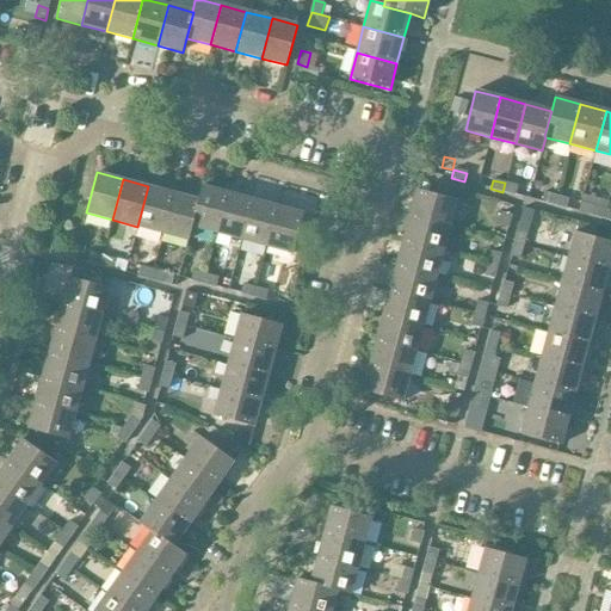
[(516,195),(517,186),(505,183),(503,192),(516,195)]
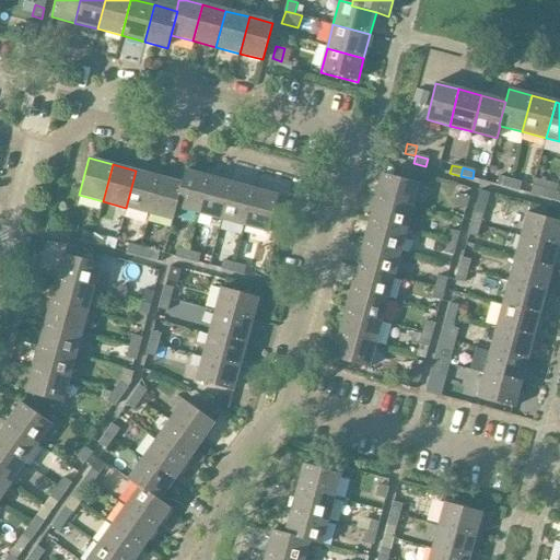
[(198,213),(208,176),(185,170),(182,183),(183,184),(177,208),(198,213)]
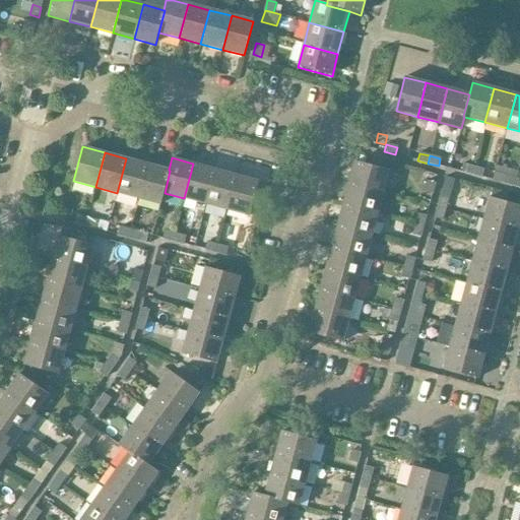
[(139,199),(148,165),(126,158),(117,193),(139,199)]
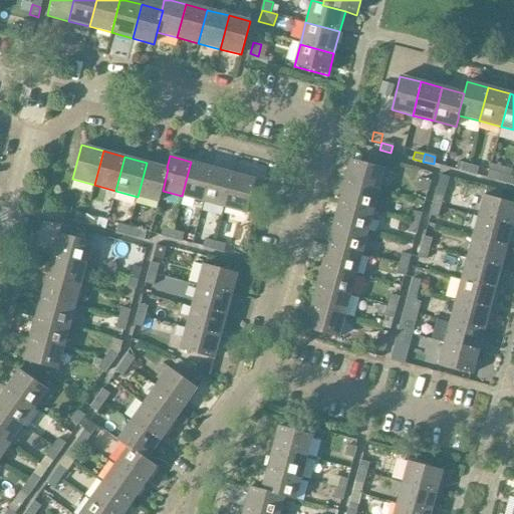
[(378,190),(384,169),(350,160),(344,181),(378,190)]
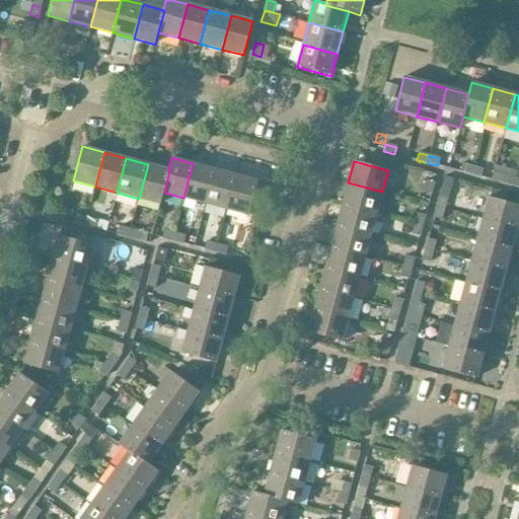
[(205,204),(215,169),(193,163),(183,198),(205,204)]
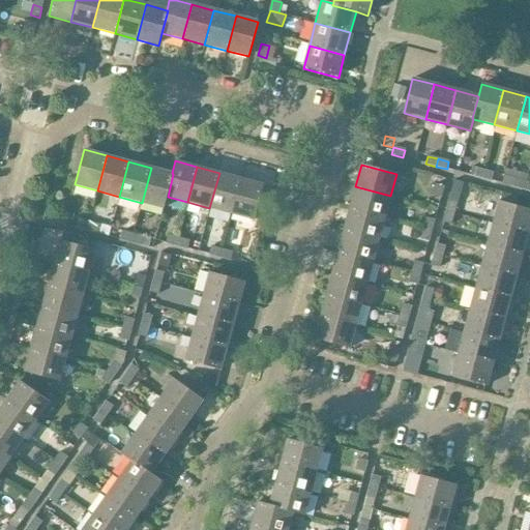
[(173,174),(172,173),(151,168),(142,203),(164,209),(168,197),(173,174)]
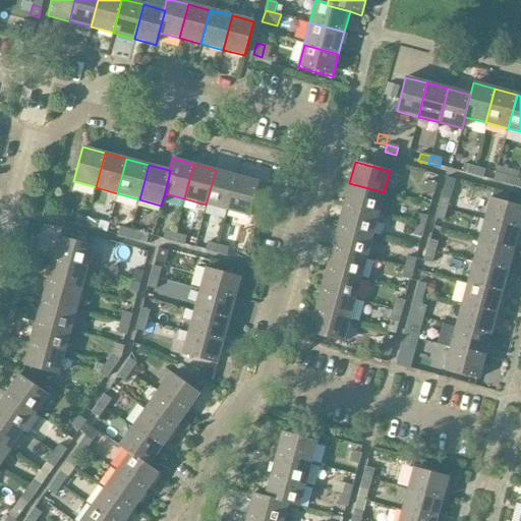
[(472,175),(474,167),(463,165),(461,173),(472,175)]
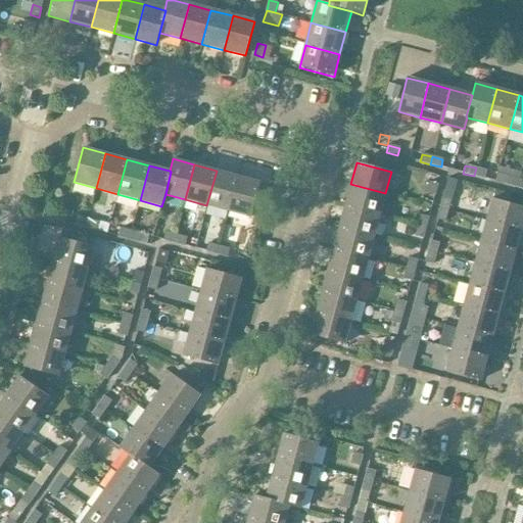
[(486,171),(479,170),(476,168),(474,176),(484,179),(486,171)]
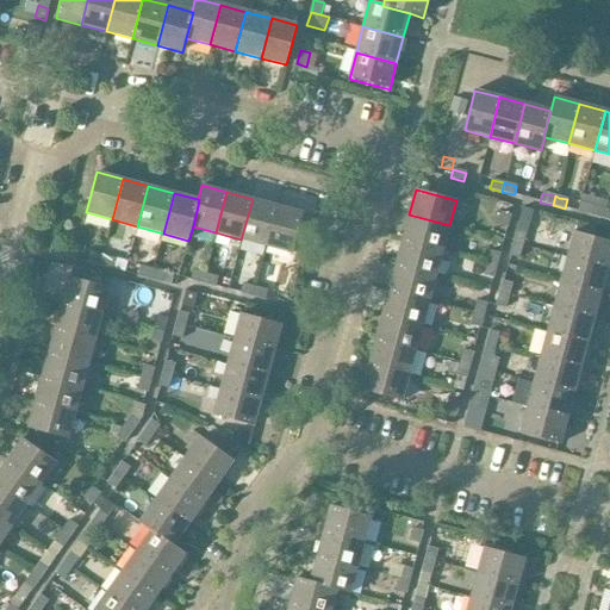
[(604,219),(608,203),(582,197),(578,212),(604,219)]
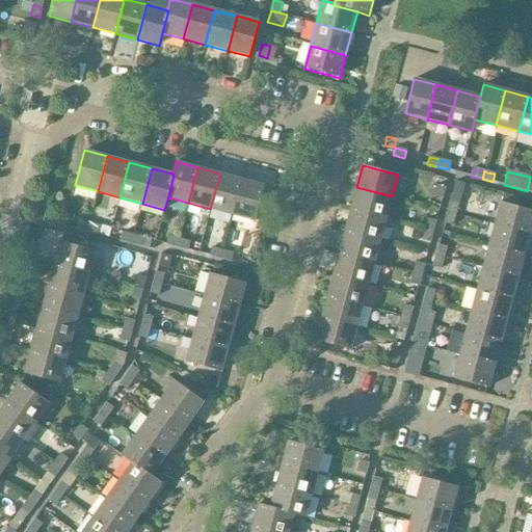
[(233,215),(242,180),(220,174),(210,209),(233,215)]
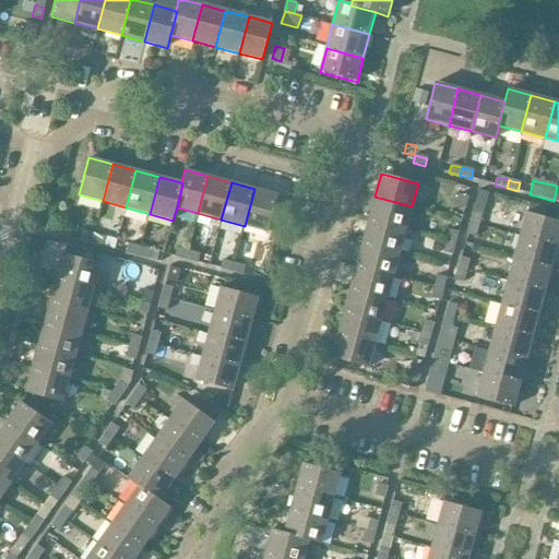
[(268,233),(278,195),(254,189),(245,226),(268,233)]
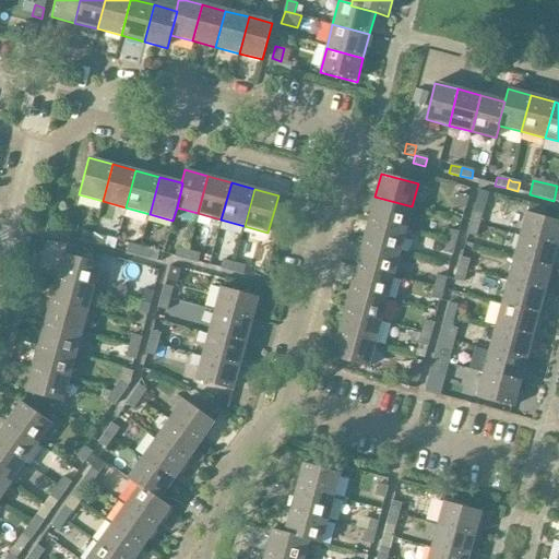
[(479,189),(475,210),(484,212),(488,191),(479,189)]
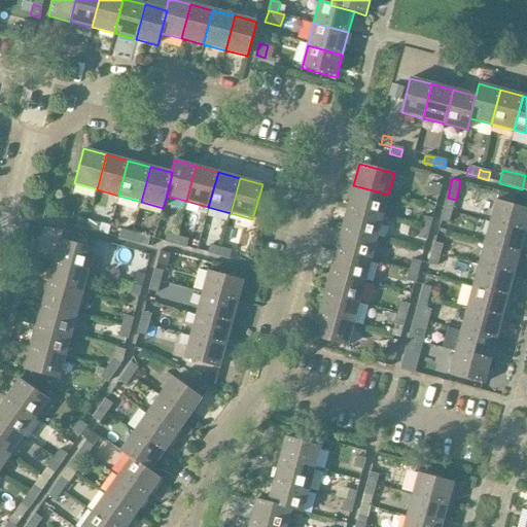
[(438,197),(441,185),(433,183),(430,194),(438,197)]
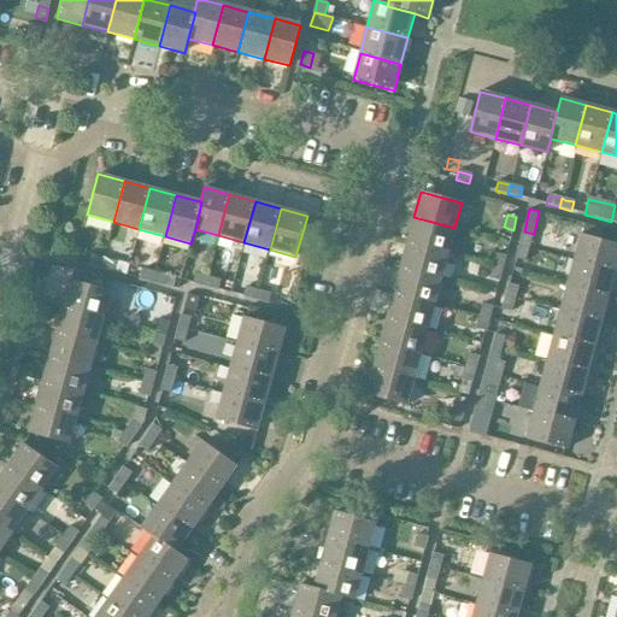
[(447,253),(454,228),(413,217),(407,242),(447,253)]
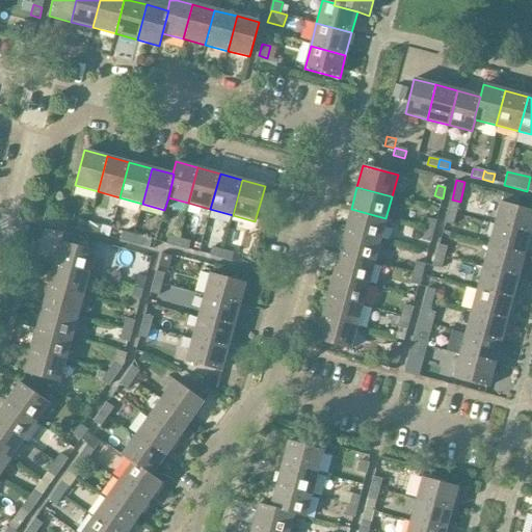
[(455,213),(458,204),(450,202),(447,211),(455,213)]
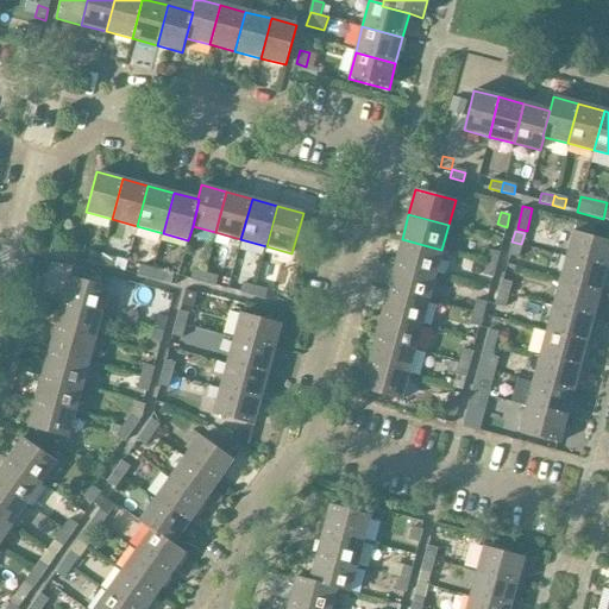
[(606,268),(608,253),(608,240),(573,232),(566,257),(606,268)]
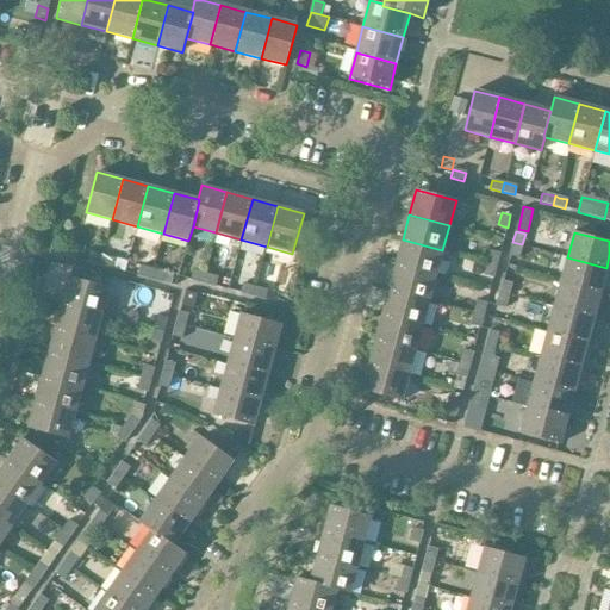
[(435,275),(442,250),(403,240),(396,265),(435,275)]
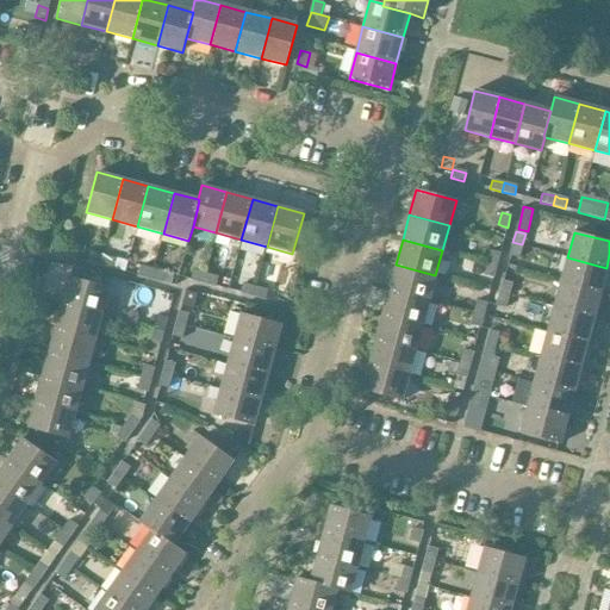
[(518,259),(522,244),(512,242),(509,255),(518,259)]
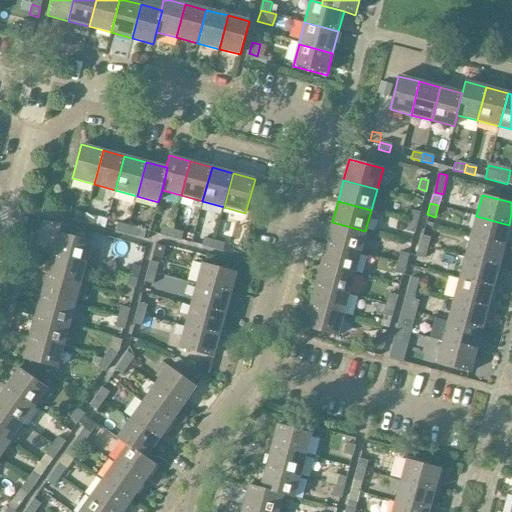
[(417,222),(420,212),(412,210),(410,220),(417,222)]
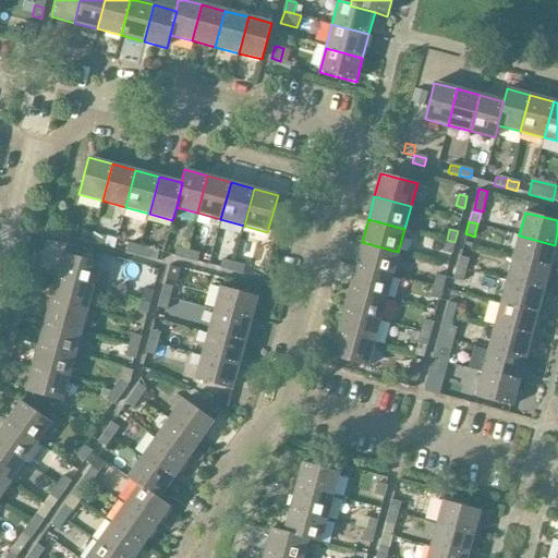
[(91,243),(93,233),(82,231),(80,240),(91,243)]
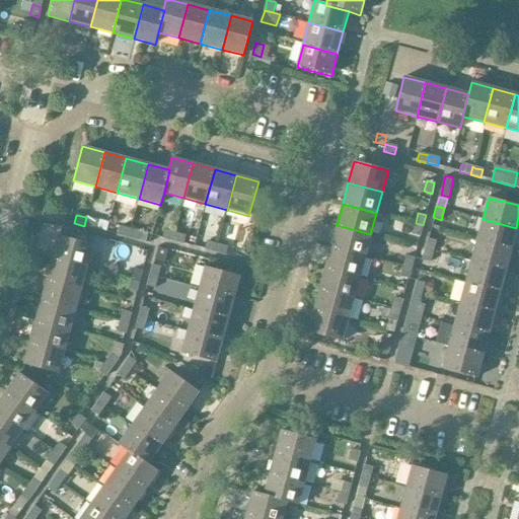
[(96,229),(98,220),(86,217),(84,226),(96,229)]
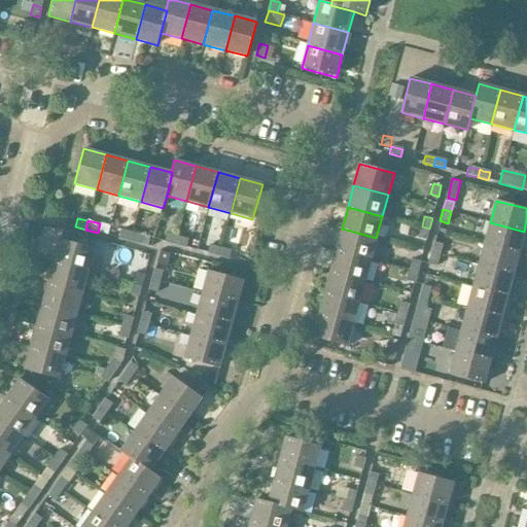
[(518,253),(524,232),(490,222),(484,244),(518,253)]
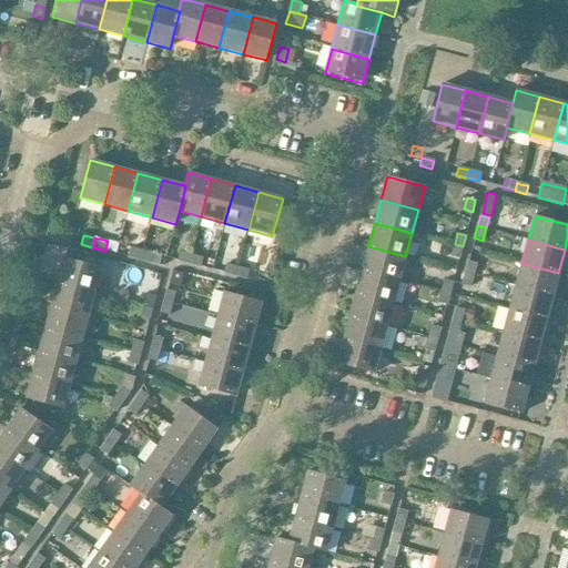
[(459,259),(463,246),(455,244),(452,256),(459,259)]
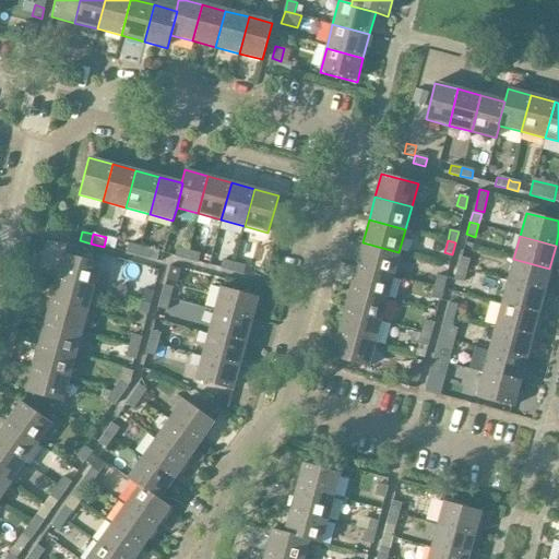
[(393,275),(399,252),(363,242),(356,265),(393,275)]
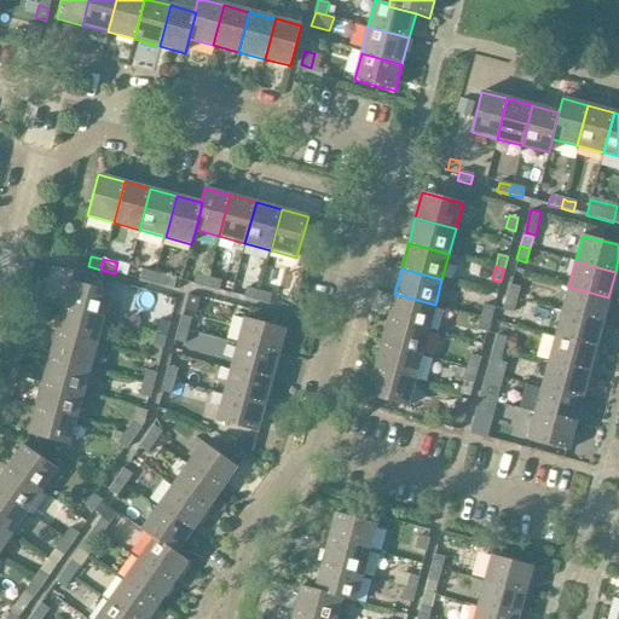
[(152,283),(156,273),(142,270),(139,279),(152,283)]
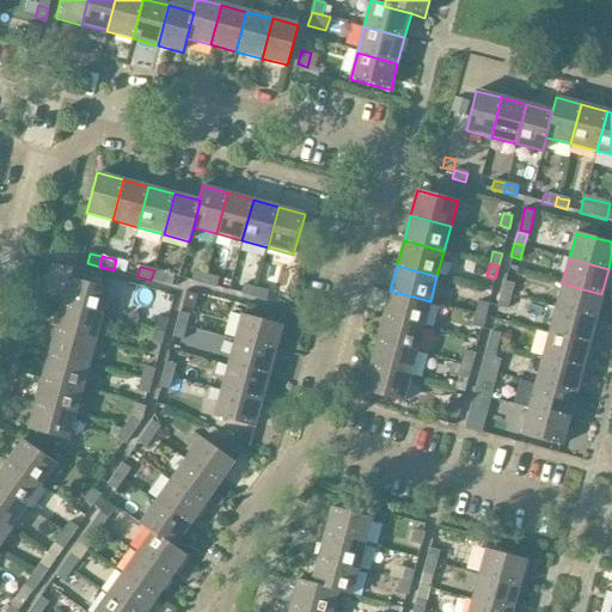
[(163,283),(165,274),(154,270),(151,280),(163,283)]
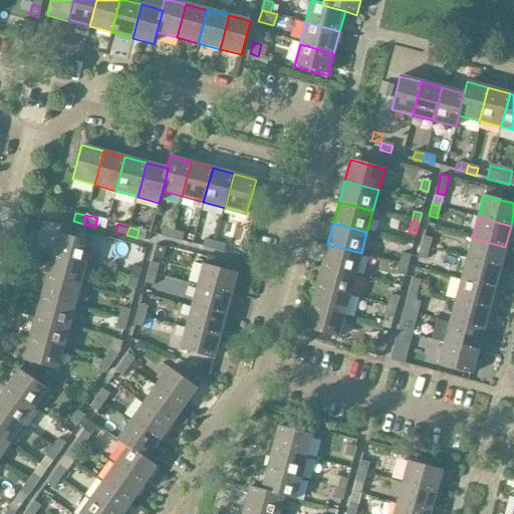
[(171,239),(173,230),(163,228),(160,236),(171,239)]
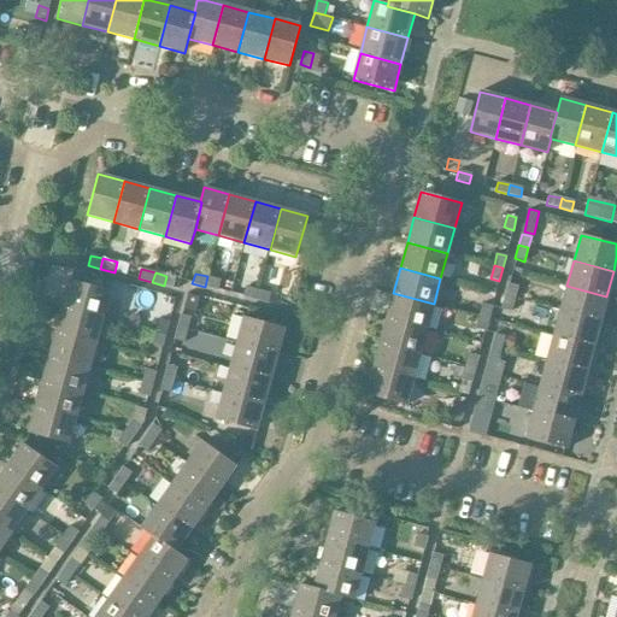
[(218,291),(221,280),(207,276),(205,287),(218,291)]
